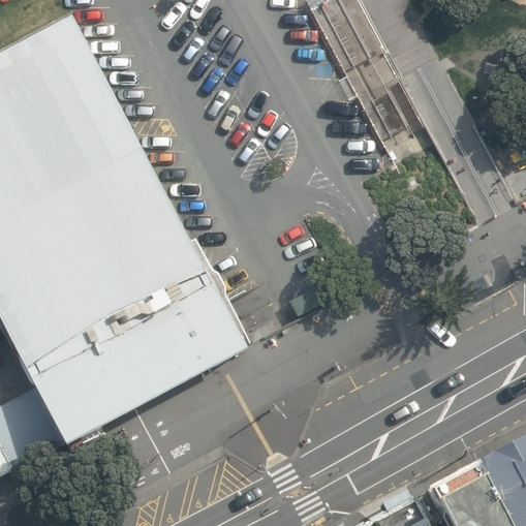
[(346,0),(314,13),(389,160),(429,138),(398,82),(353,0),(346,0)]
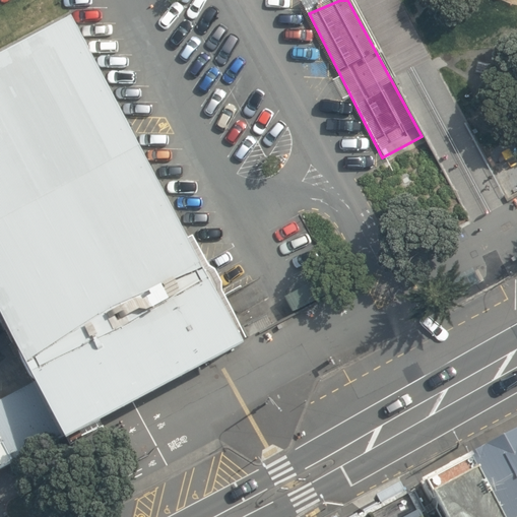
[(79,23),(0,63),(0,312),(62,436),(242,346),(79,23)]
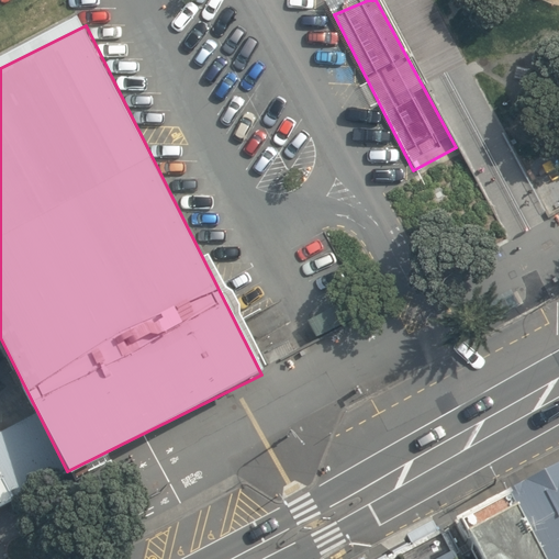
[(0,511),(64,478),(32,417),(0,434),(0,511)]
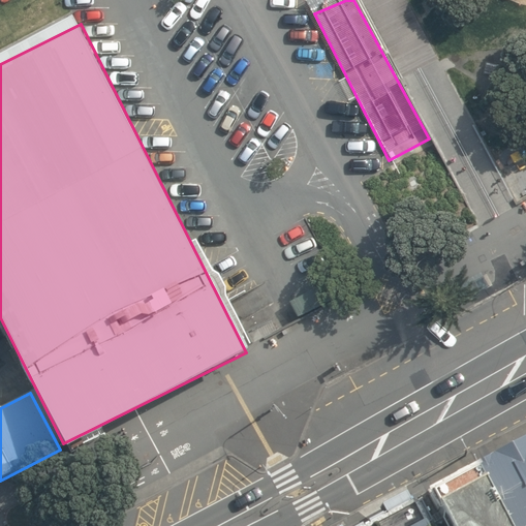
[(525,433),(467,465),(499,525),(525,525),(525,433)]
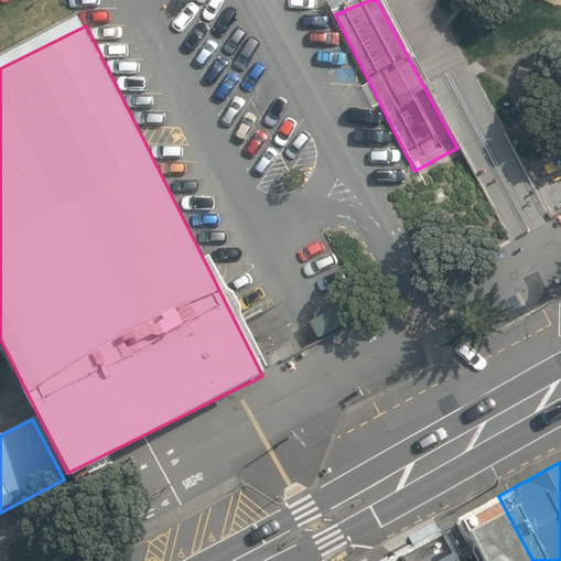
[(532,560),(498,496),(445,525),(465,560),(532,560)]
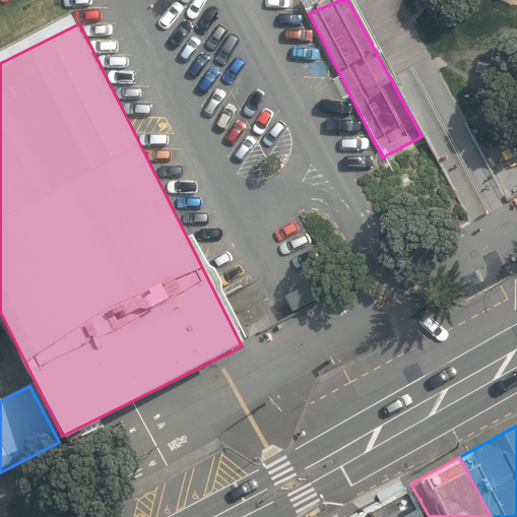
[(407,516),(394,492),(346,516),(407,516)]
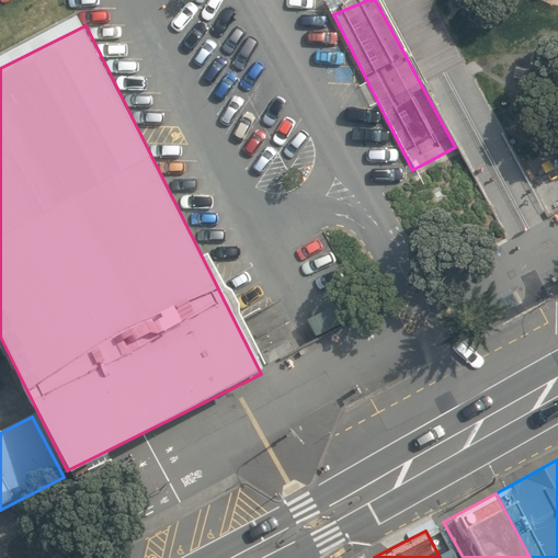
All buildings are outlined.
